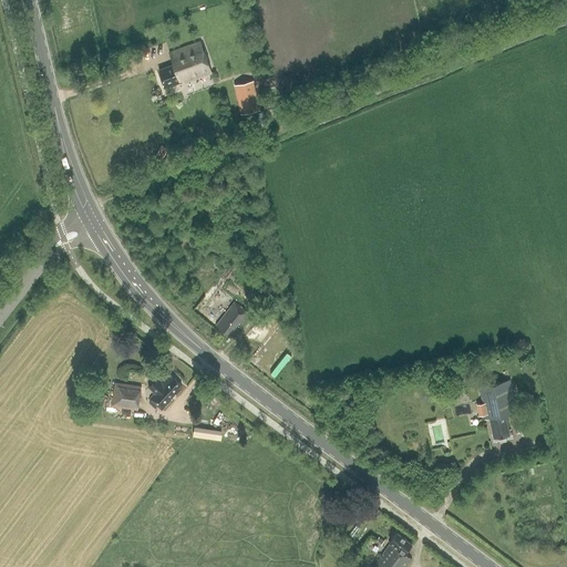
[(183,83),(212,73),(200,42),(169,53),(174,64),(160,70),(166,89),(183,82),(183,83)]
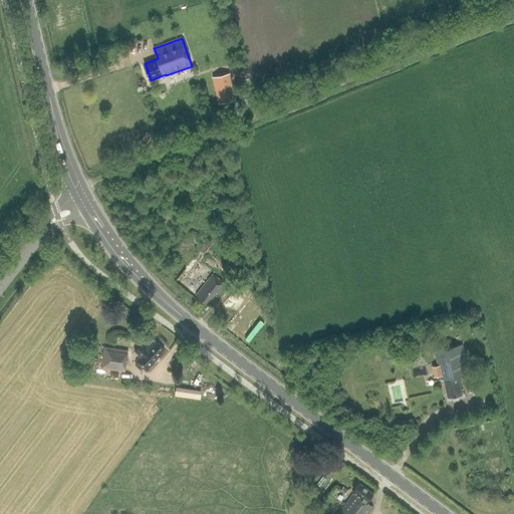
[(230,73),(213,77),(218,103),(236,99),(230,73)]
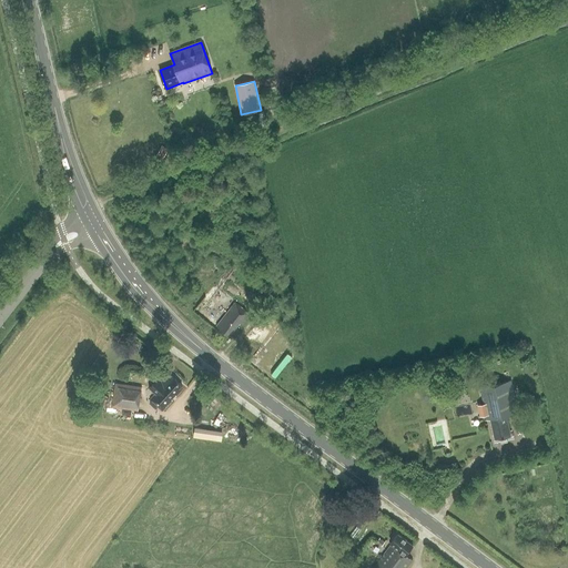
[(272,94),(264,97),(266,107),(274,104),(272,94)]
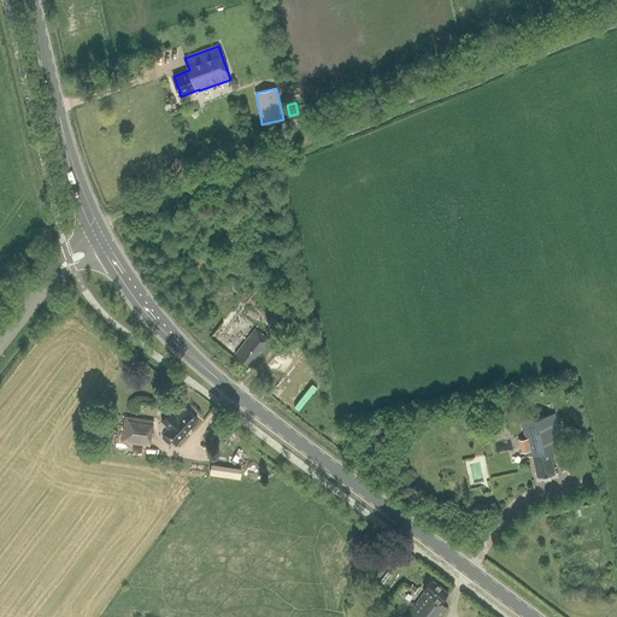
[(177,157),(172,166),(178,170),(184,162),(177,157)]
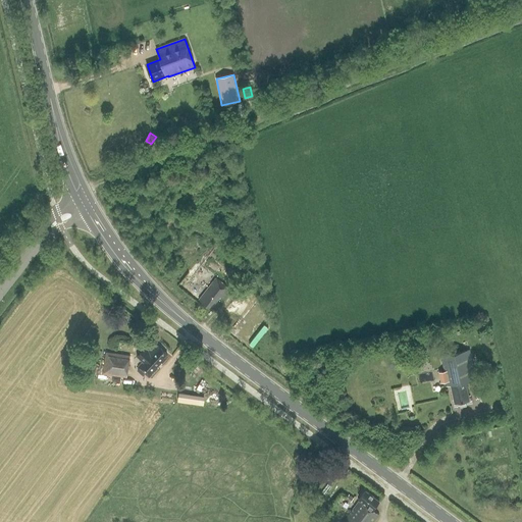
[(229,257),(238,275),(245,272),(238,254),(229,257)]
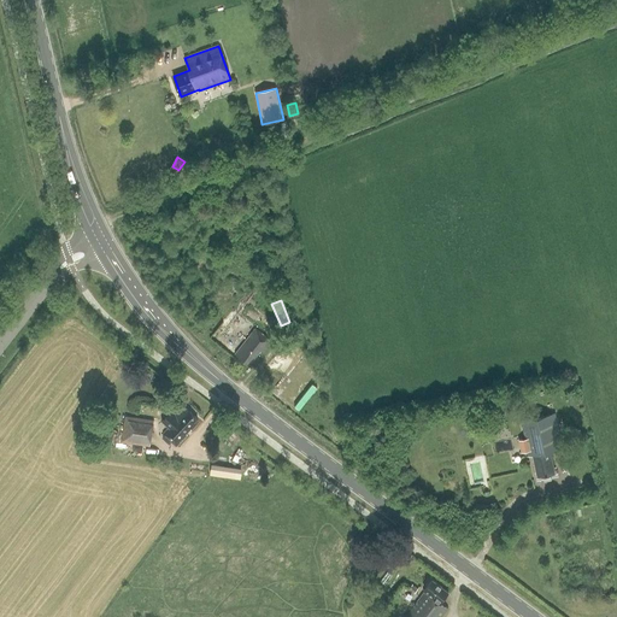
[(263,353),(272,341),(256,329),(235,354),(250,365),(260,351),(263,353)]
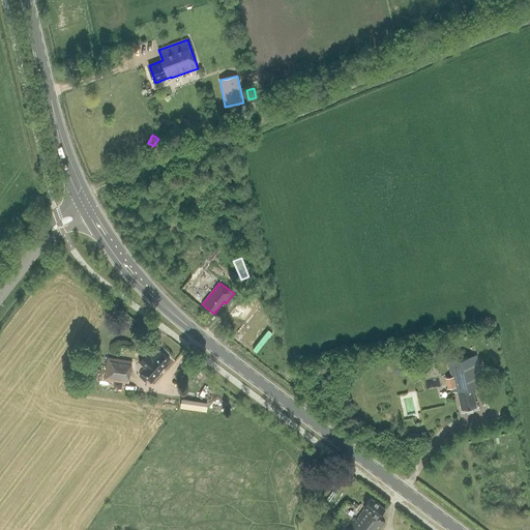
[(167,363),(170,359),(158,349),(151,357),(147,353),(140,362),(145,367),(140,373),(151,384),(160,374),(159,373),(164,369),(165,371),(169,365),(167,363)]
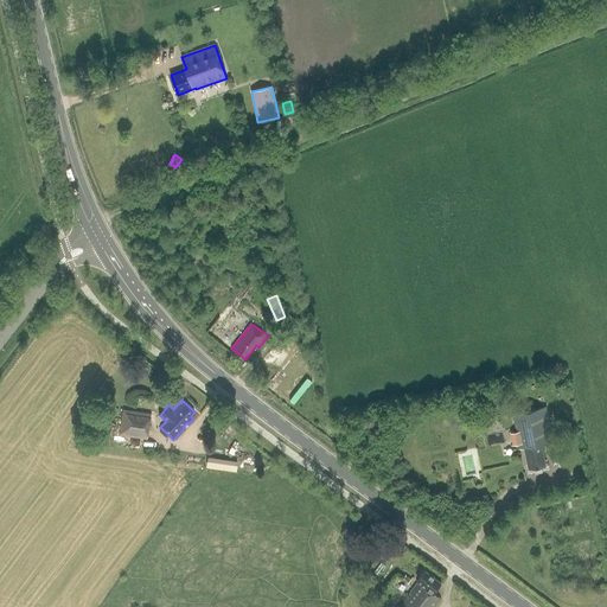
[(542,445),(554,442),(547,407),(513,414),(517,432),(511,433),(513,445),(519,443),(521,449),(524,448),(529,468),(545,465),(542,445)]
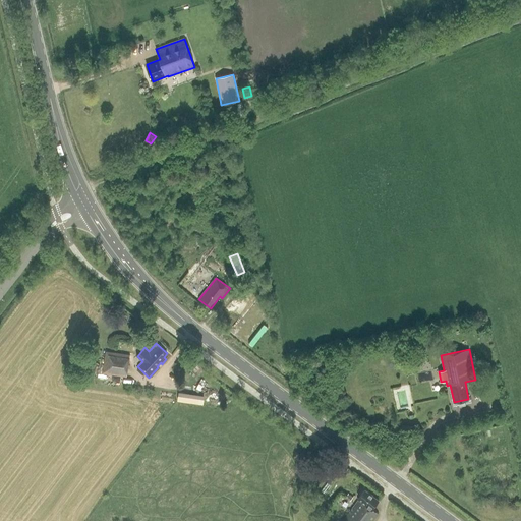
[(106,351),(104,363),(103,373),(126,378),(130,355),(106,351)]
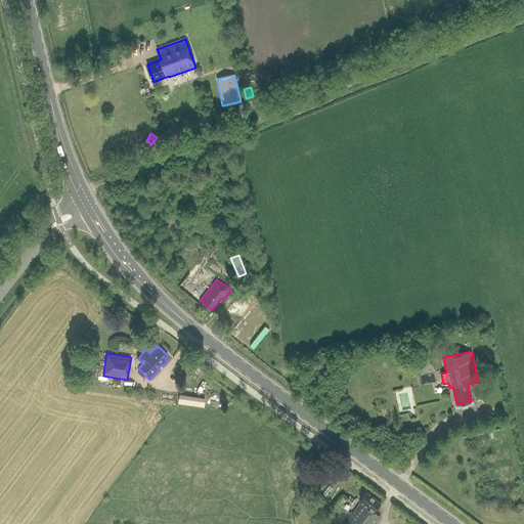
[(375,523),(381,517),(374,512),(381,504),(367,492),(359,503),(360,504),(344,523),(375,523)]
